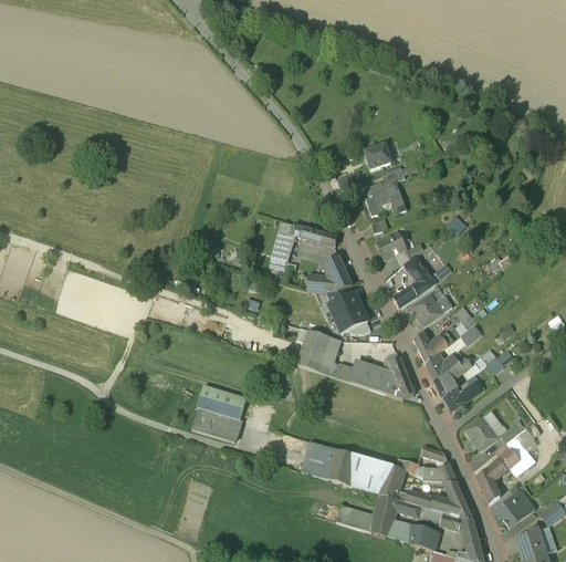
[(471,136),(447,144),(449,153),(474,145),(471,136)]
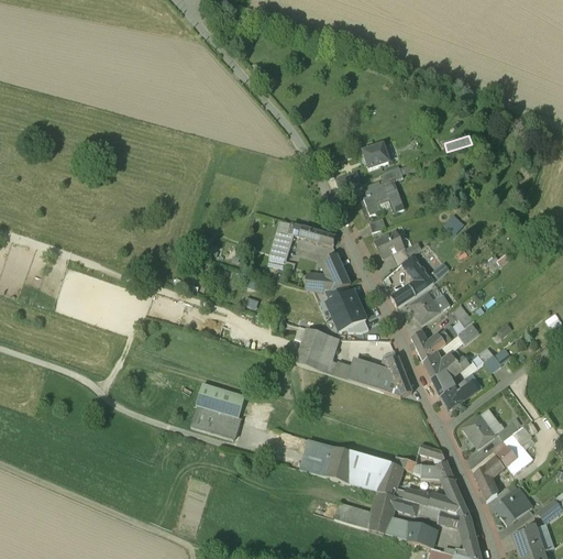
[(382,143),(362,151),(368,168),(388,161),(387,159),(389,157),(389,155),(389,153),(388,151),(388,149),(387,148),(385,145),(383,146),(382,143)]
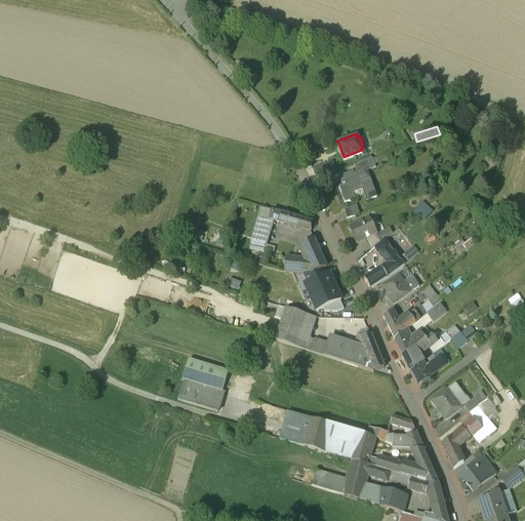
[(305,144),(308,152),(326,145),(324,136),(305,144)]
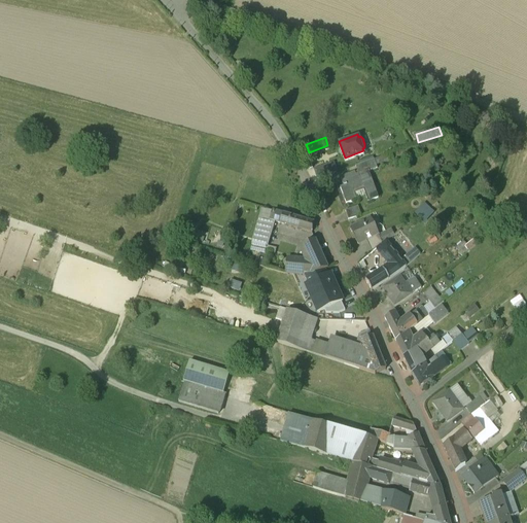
[(389,158),(386,151),(379,154),(381,161),(389,158)]
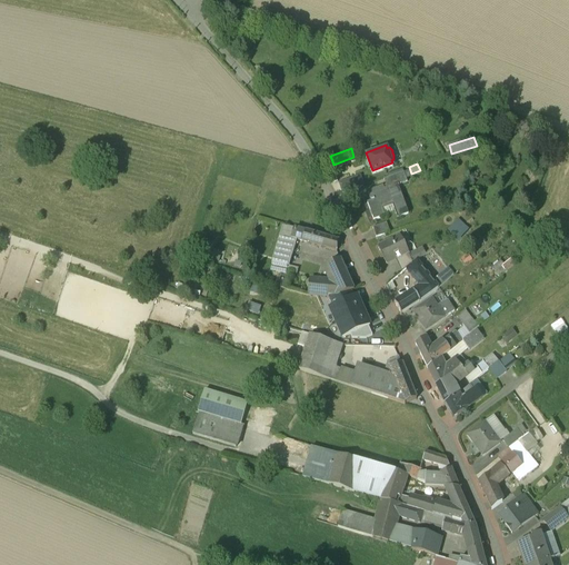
[(403,169),(397,171),(400,181),(407,178),(406,176),(403,169)]
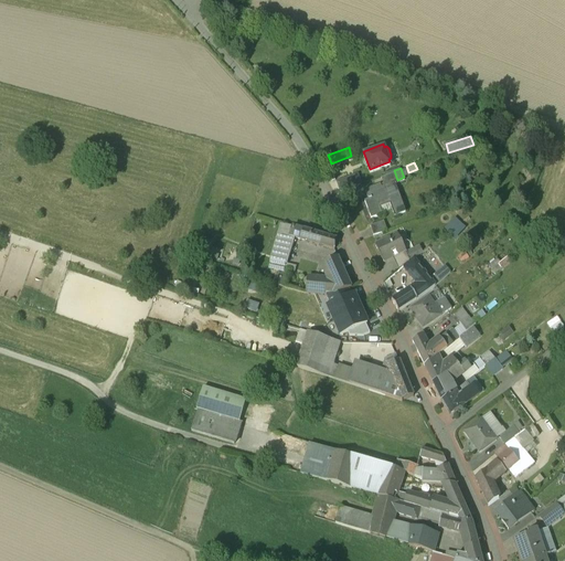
[(394,170),(382,175),(385,183),(394,180),(397,180),(394,170)]
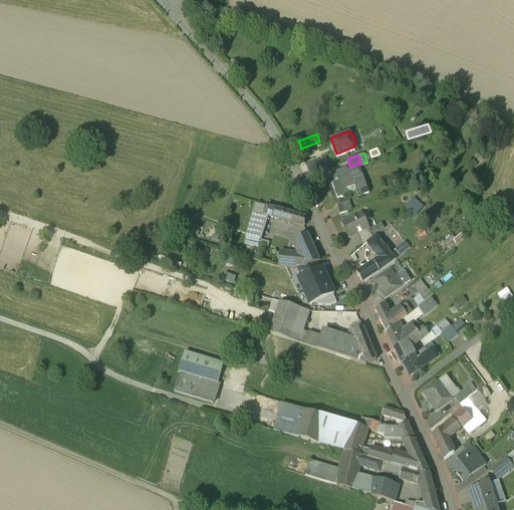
[(306,163),(309,171),(327,165),(324,157),(306,163)]
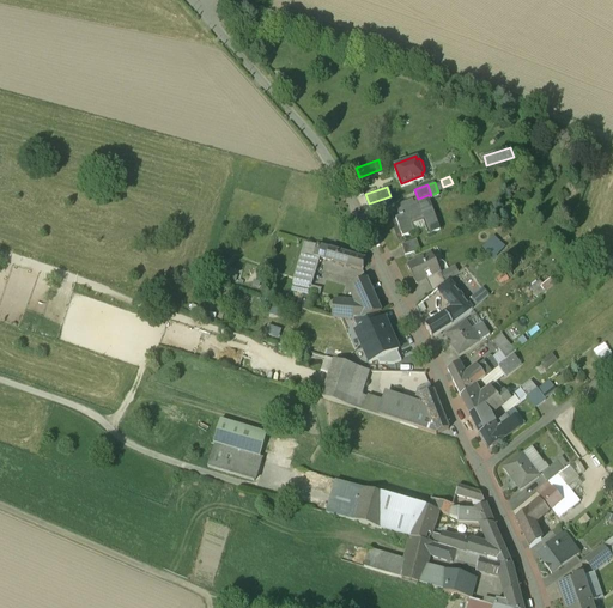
[(413,200),(412,198),(396,204),(400,213),(395,214),(402,233),(414,229),(412,222),(423,218),(428,231),(439,226),(428,195),(418,199),(413,200)]
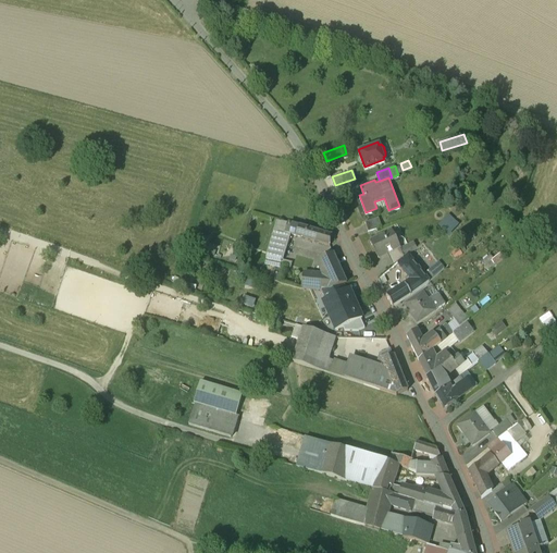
[(443,224),(448,229),(456,221),(448,213),(444,218),(446,221),(443,224)]
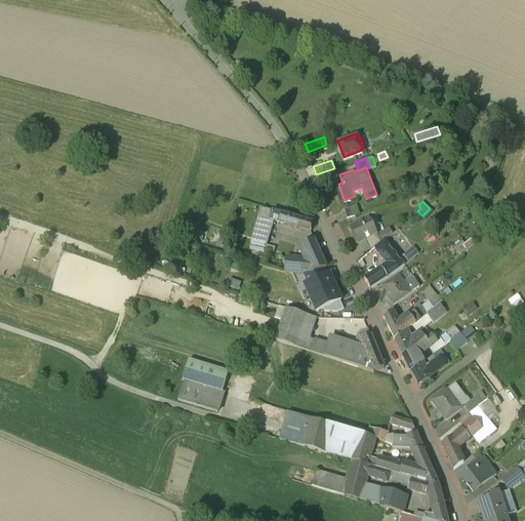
[(344,206),(347,215),(359,211),(356,202),(344,206)]
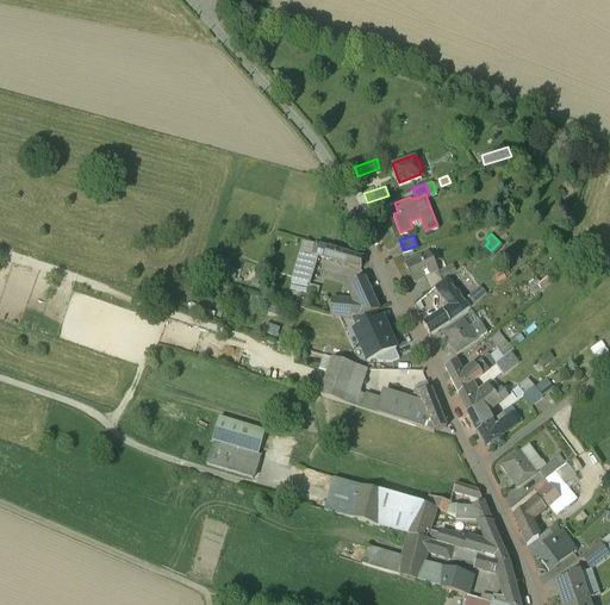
[(318,242),(304,238),(292,278),(303,280),(310,281),(318,254),(317,254),(318,242)]
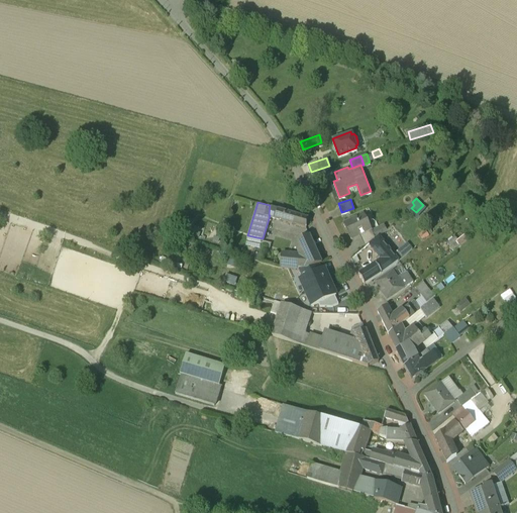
[(306,216),(270,205),(269,215),(270,215),(306,225),(306,216)]
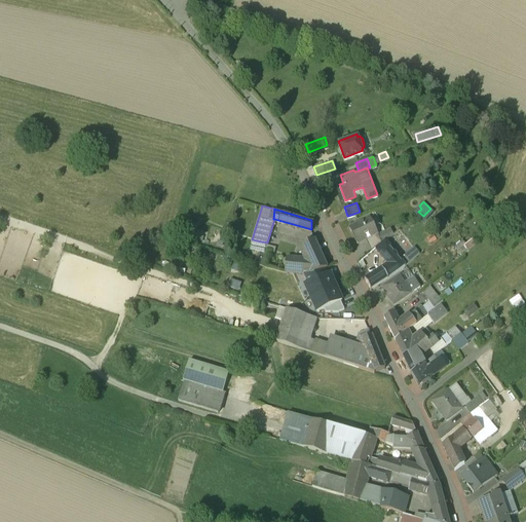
[(380,234),(370,215),(349,224),(358,240),(367,235),(369,239),(380,234)]
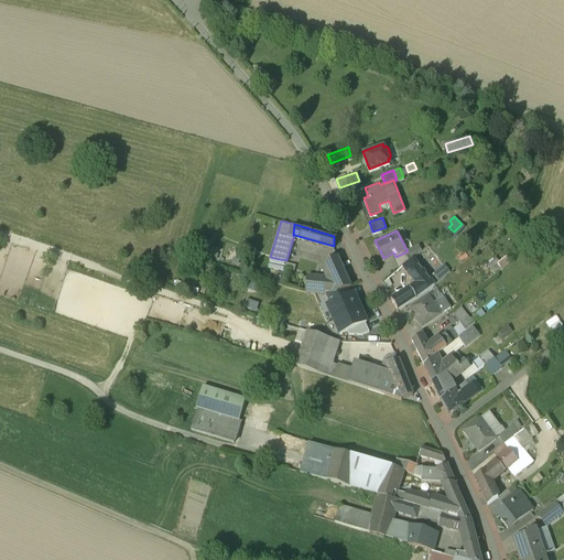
[(468,254),(467,252),(472,249),(468,246),(464,249),(464,248),(457,254),(461,258),(468,254)]
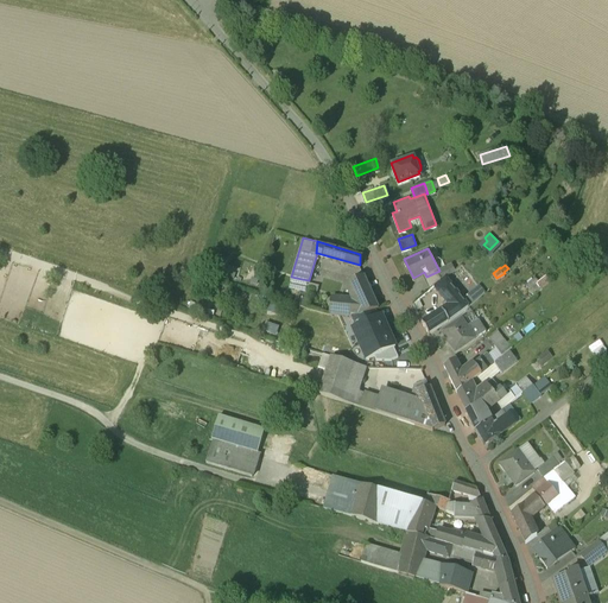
[(455,266),(443,275),(448,280),(460,272),(455,266)]
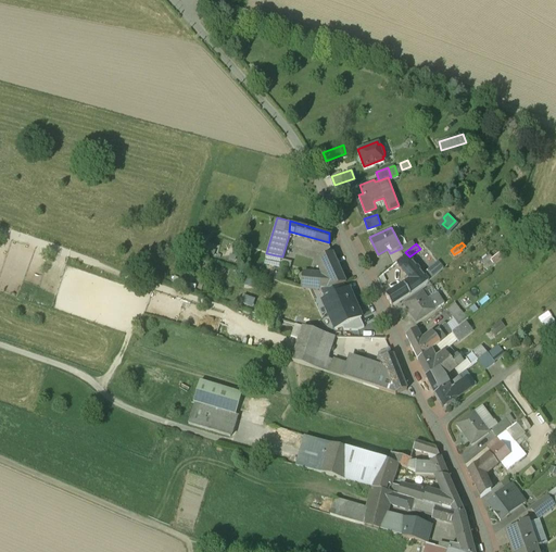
[(402,248),(390,253),(394,262),(397,259),(404,253),(402,248)]
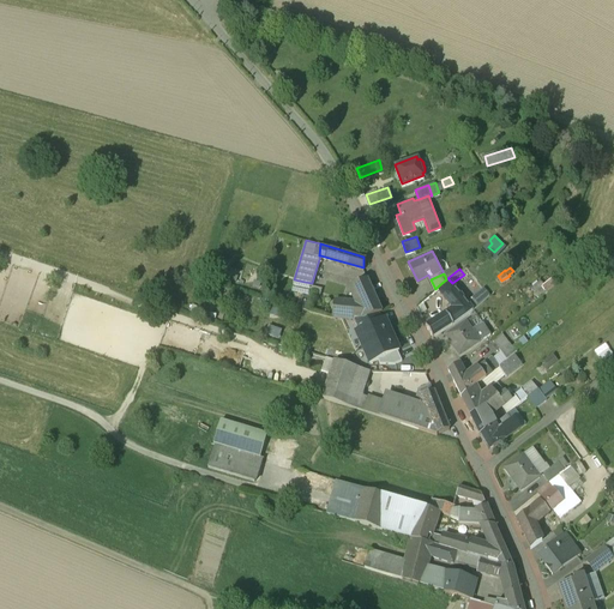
[(381,309),(367,276),(357,281),(361,290),(354,294),(357,301),(365,317),(378,311),(381,309)]
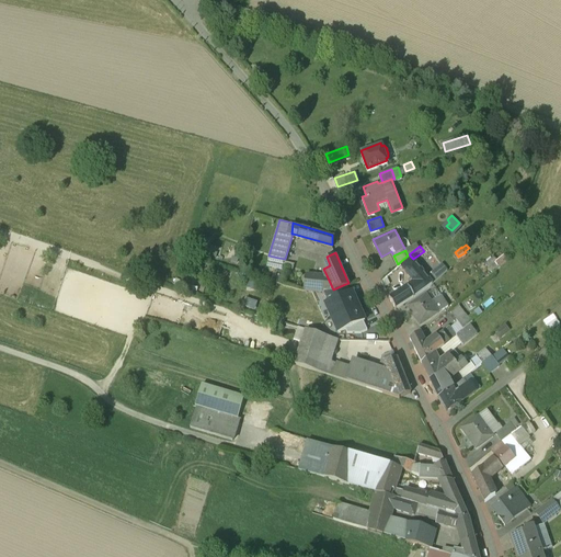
[(413,259),(409,254),(408,256),(401,261),(412,274),(421,268),(413,259)]
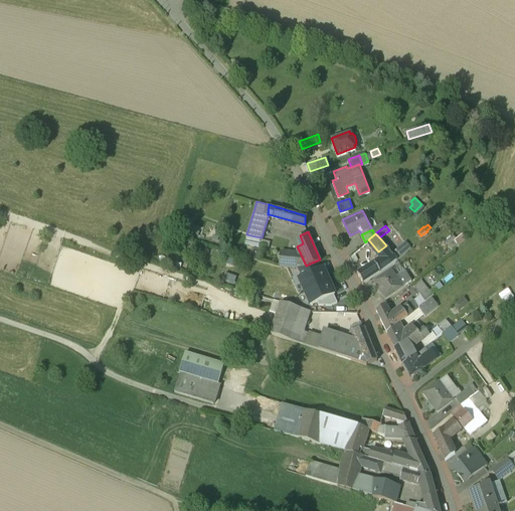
[(300,235),(293,238),(297,246),(303,243),(300,235)]
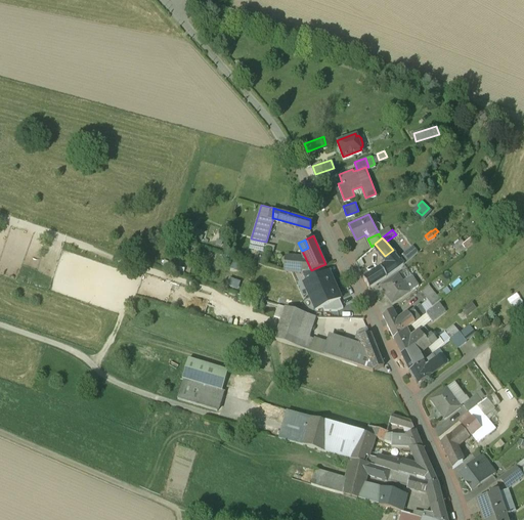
[(266,242),(260,241),(257,248),(261,249),(257,261),(263,262),(266,249),(269,250),(271,243),(266,242)]
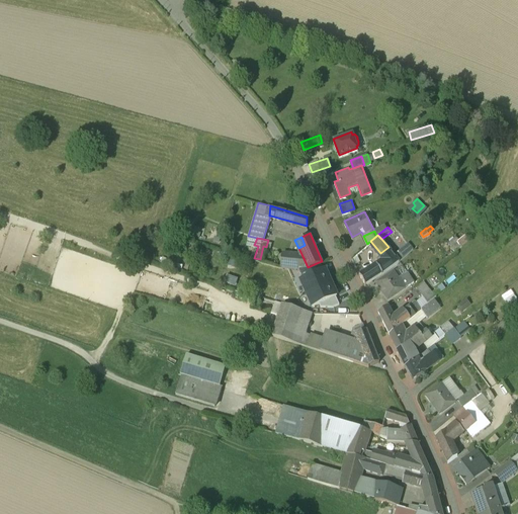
[(389,247),(380,253),(383,258),(386,261),(395,255),(389,247)]
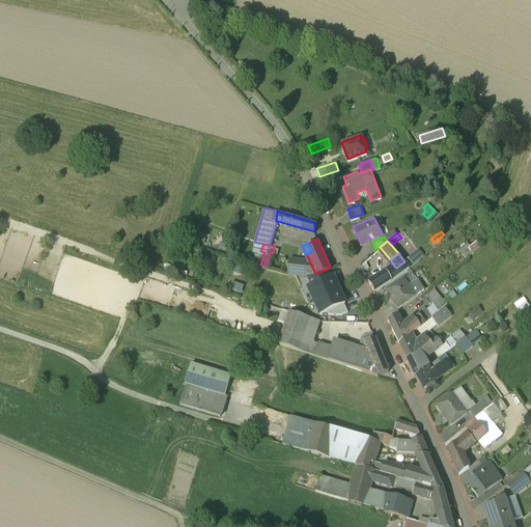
[(309,260),(288,257),(287,272),(307,273),(315,274),(309,260)]
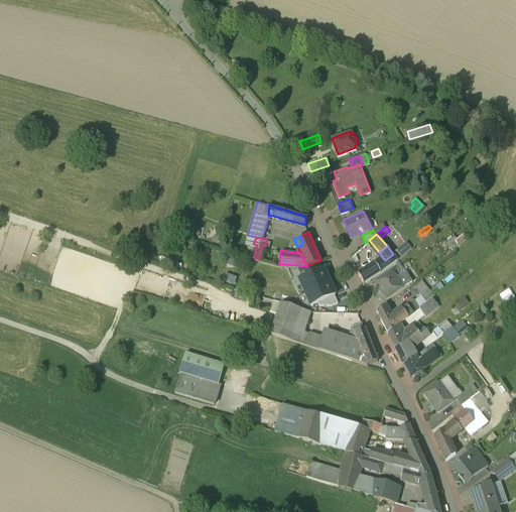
[(393,254),(385,260),(389,265),(397,259),(393,254)]
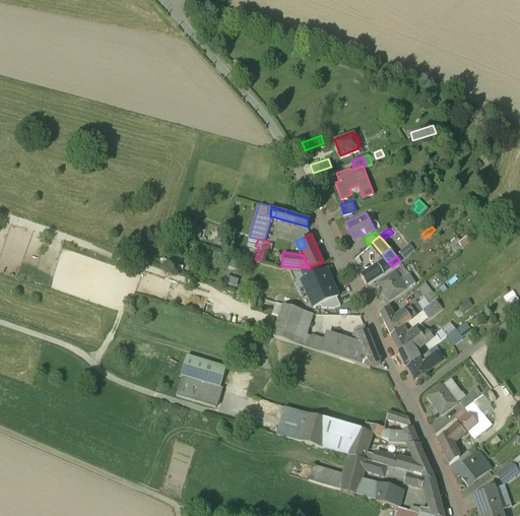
[(385,259),(362,273),(367,282),(384,272),(392,267),(388,262),(385,259)]
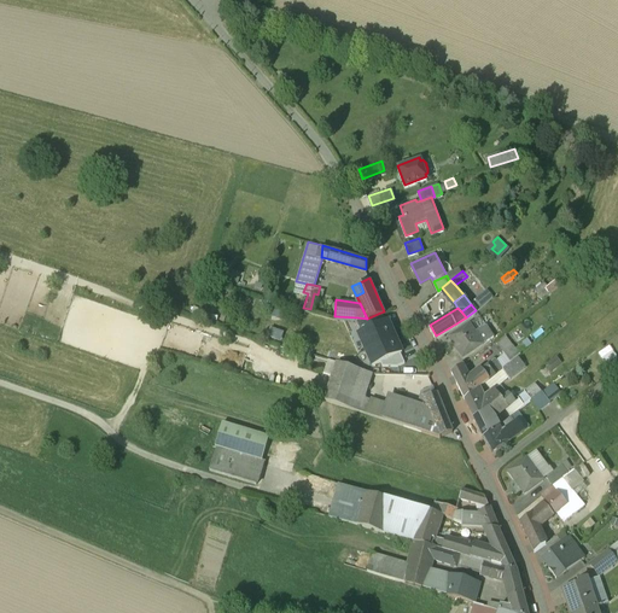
[(357,317),(362,330),(384,321),(380,313),(367,319),(357,317)]
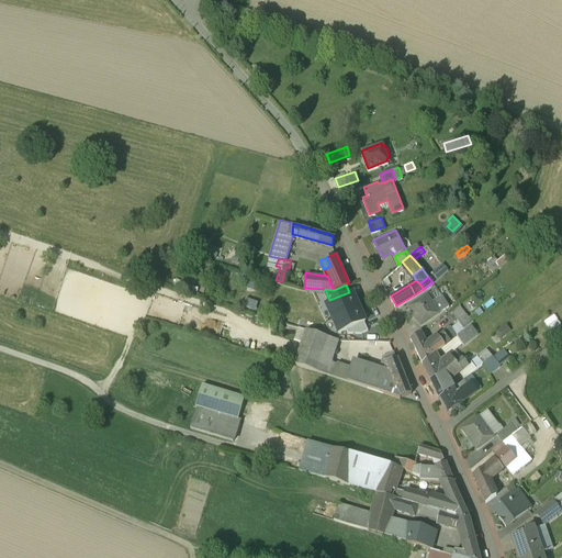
[(326,302),(332,316),(359,304),(352,290),(349,292),(329,300),(326,302)]
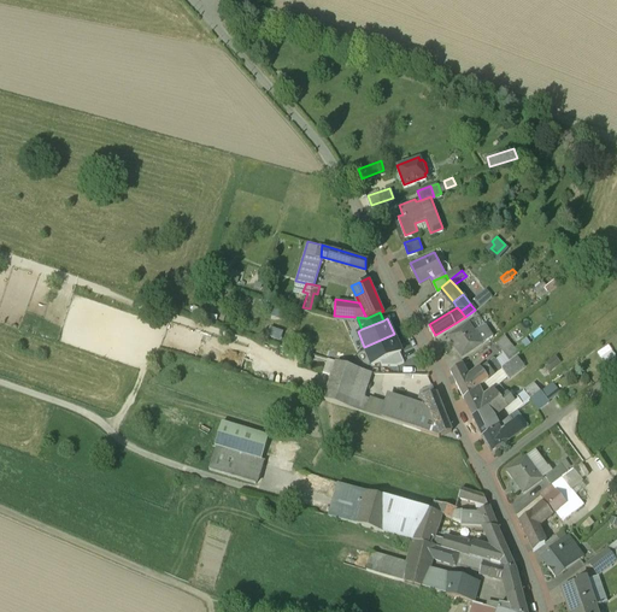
[(469,321),(448,334),(462,354),(493,334),(485,322),(474,329),(469,321)]
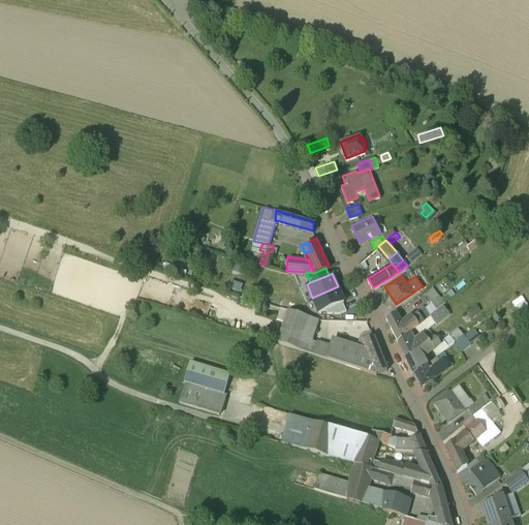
[(344,299),(338,286),(312,298),(318,310),(325,307),(342,300),(344,299)]
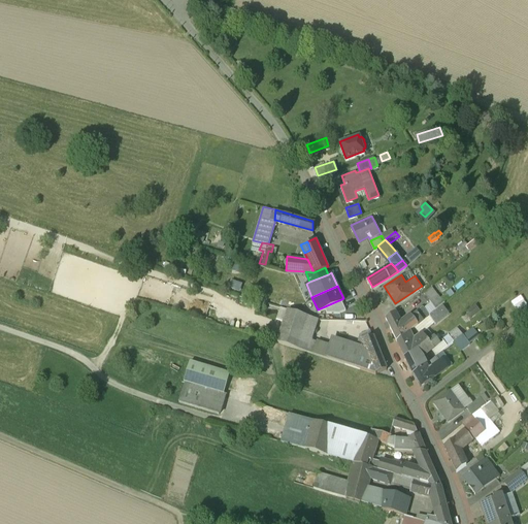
[(444,302),(438,293),(430,299),(436,308),(443,302),(444,302)]
